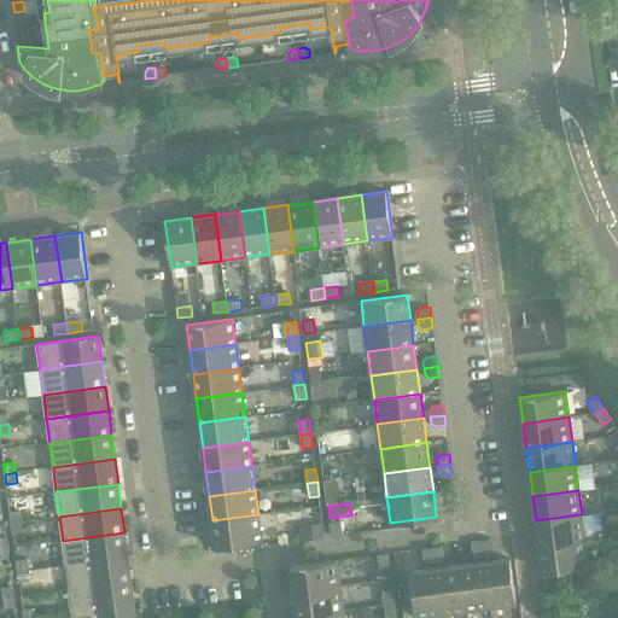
[(10,513),(11,523),(22,522),(21,511),(10,513)]
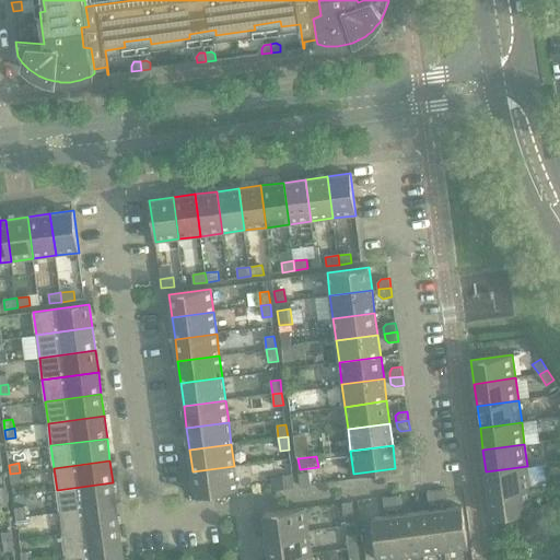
[(234,466),(193,471),(196,494),(237,489),(234,466)]
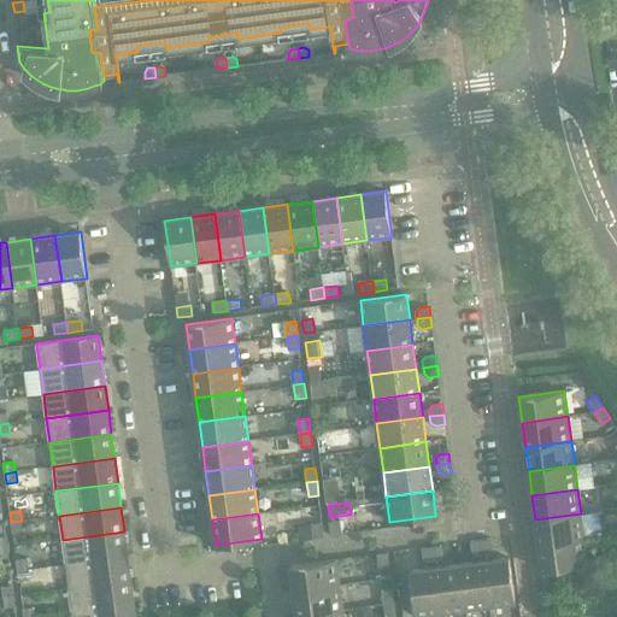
[(581,513),(535,519),(539,545),(585,538),(581,513)]
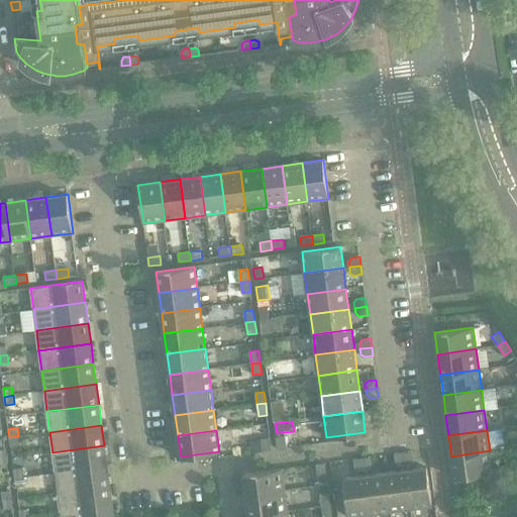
[(18,436),(9,437),(11,446),(19,444),(18,436)]
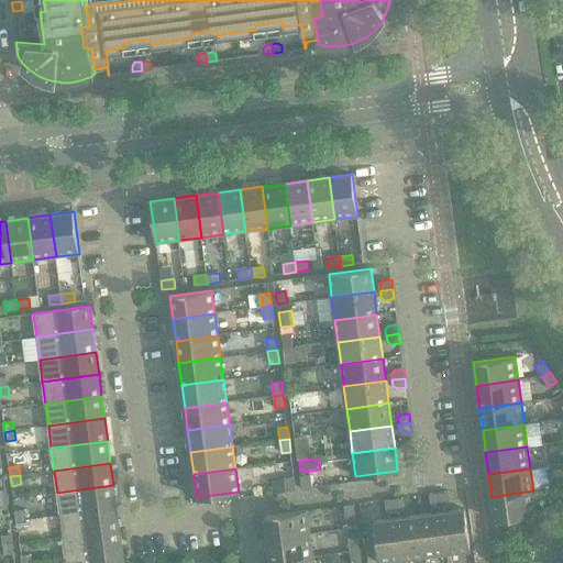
[(302,489),(312,488),(310,475),(300,476),(302,489)]
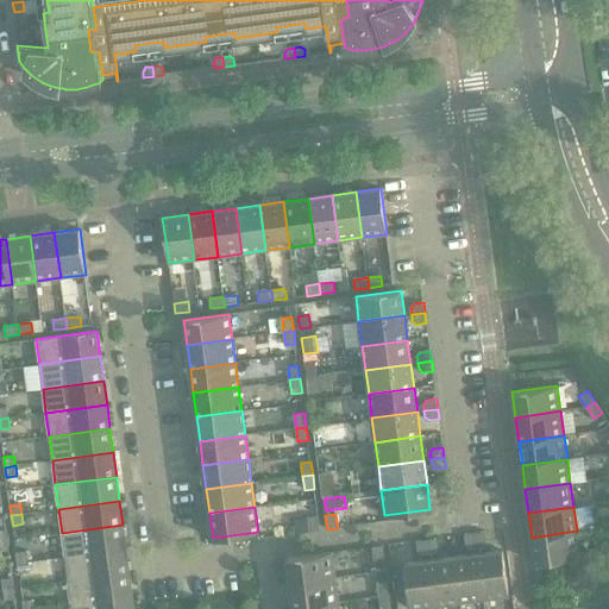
[(308,518),(311,532),(320,531),(319,516),(308,518)]
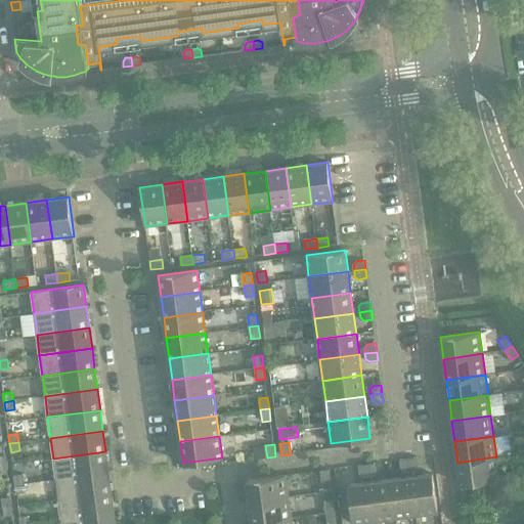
[(105,451),(53,459),(56,479),(108,472),(105,451)]
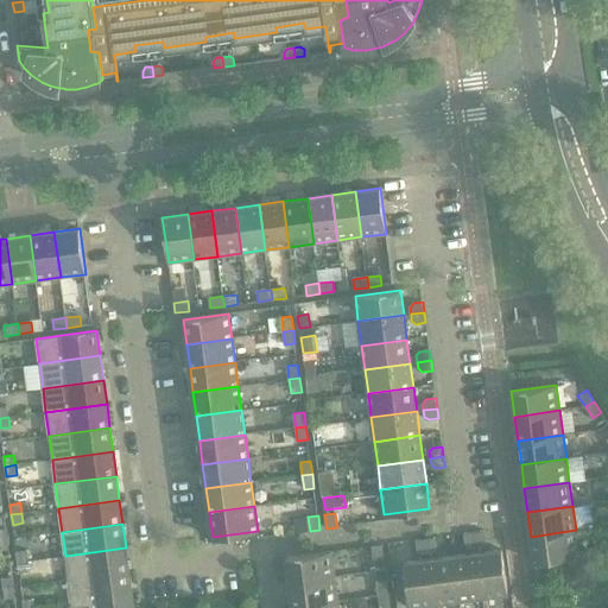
[(576,530),(531,537),(533,562),(580,556),(576,530)]
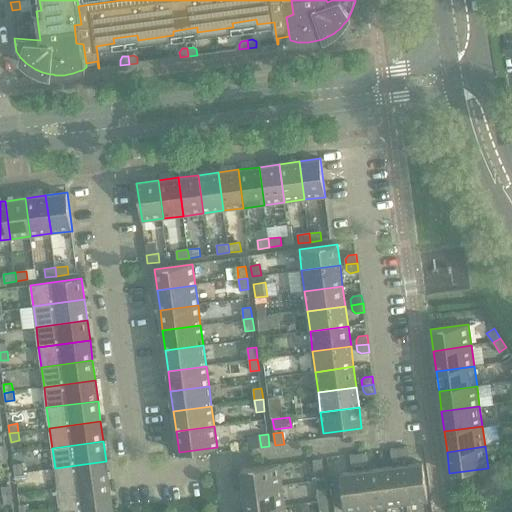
[(408,447),(399,448),(401,460),(406,459),(409,456),(408,447)]
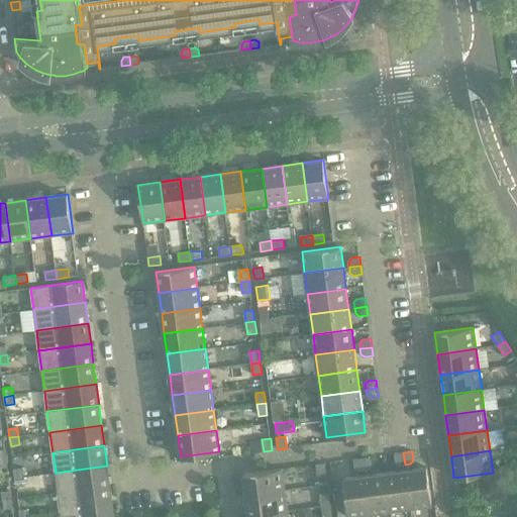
[(405,464),(403,452),(395,453),(396,462),(399,466),(405,464)]
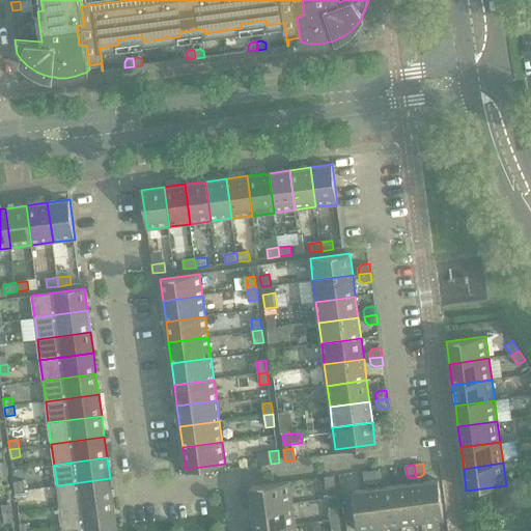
[(381,470),(372,471),(373,482),(380,482),(383,478),(381,470)]
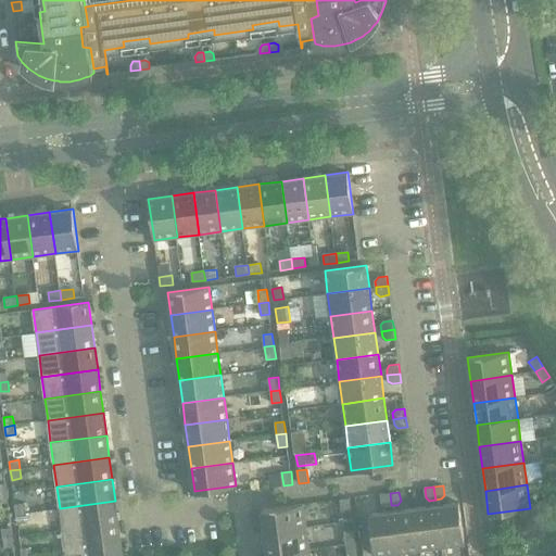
[(391,505),(390,493),(380,494),(381,503),(386,506),(391,505)]
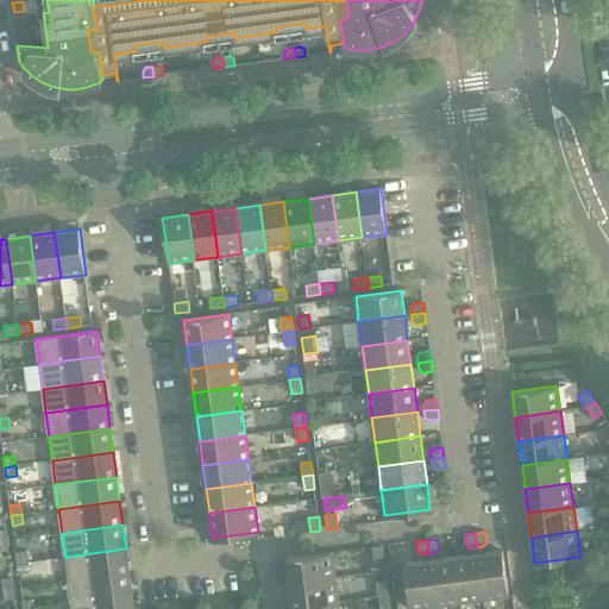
[(372,547),(374,553),(375,560),(384,559),(383,546),(372,547)]
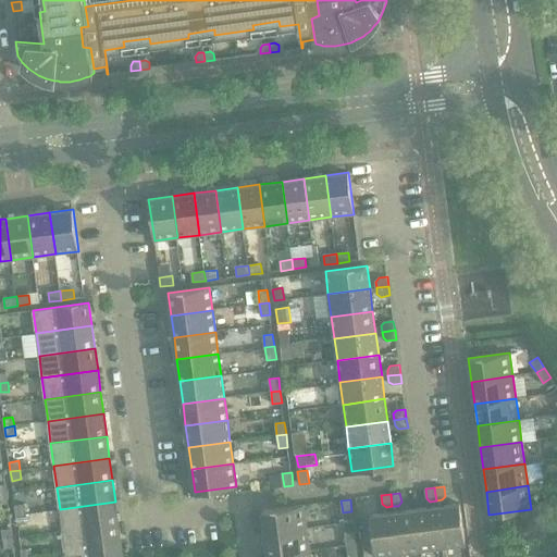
[(115,502),(60,509),(62,531),(119,523),(115,502)]
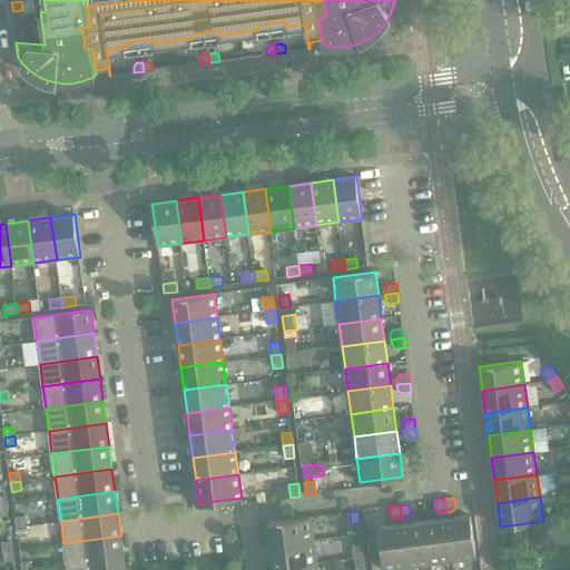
[(471,516),(448,519),(453,561),(477,558),(471,516)]
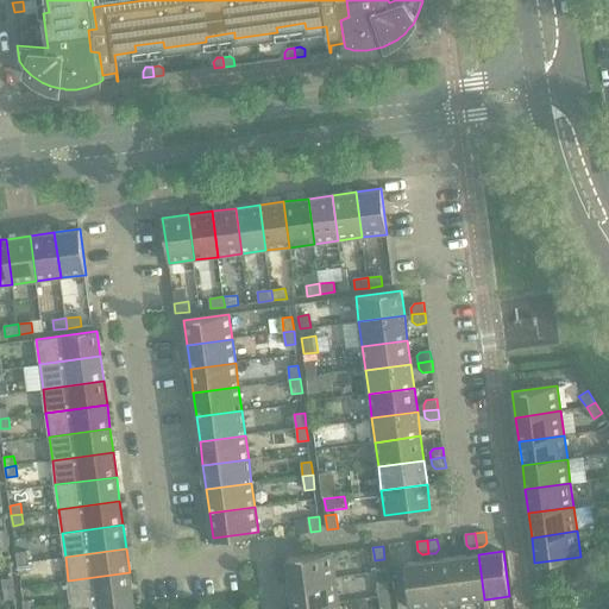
[(26,552),(17,553),(18,563),(27,562),(26,552)]
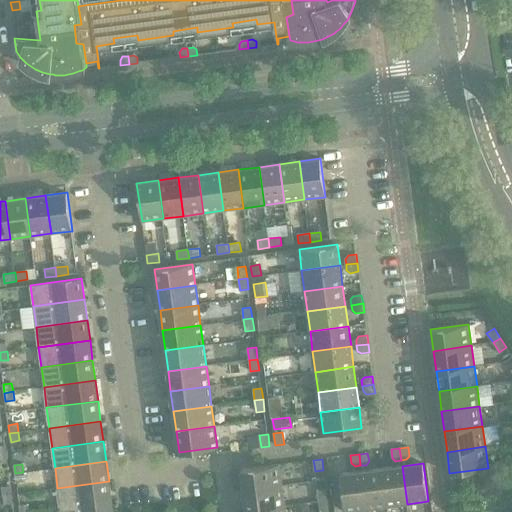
[(241,469),(244,491),(282,485),(279,464),(241,469)]
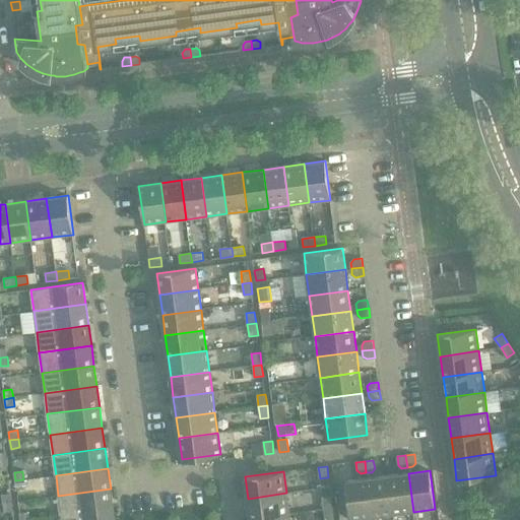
[(408,473),(387,475),(393,515),(413,512),(408,473)]
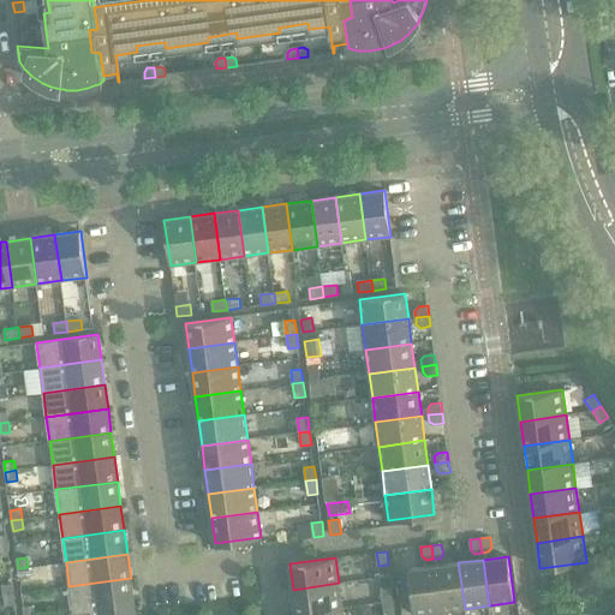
[(458,562),(434,566),(440,611),(465,609),(458,562)]
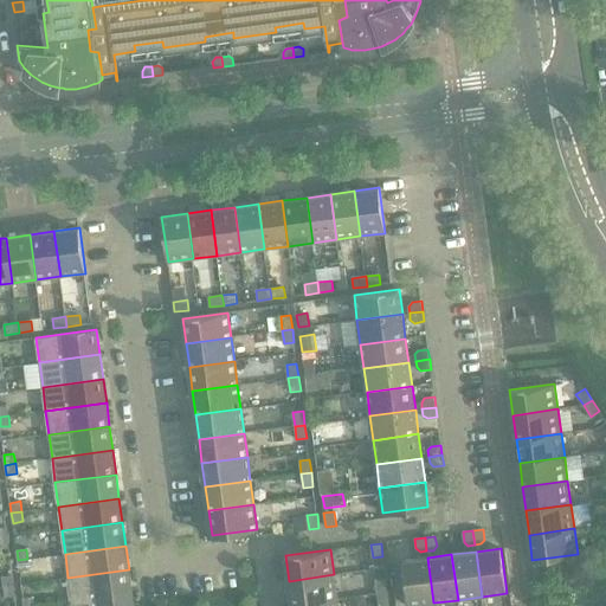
[(410,605),(433,603),(427,558),(403,561),(408,605),(410,605)]
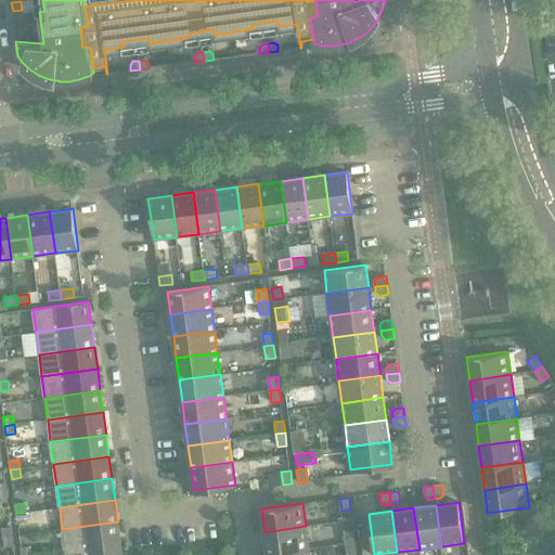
[(25,512),(16,513),(17,523),(27,521),(25,512)]
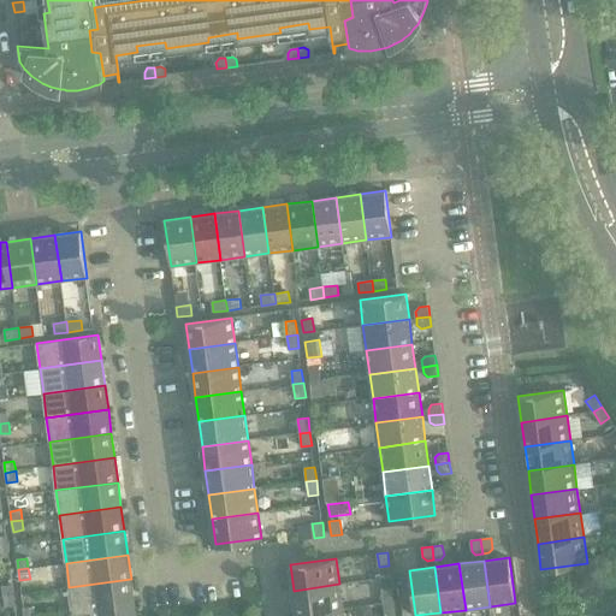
[(552,576),(542,578),(544,591),(554,590),(552,576)]
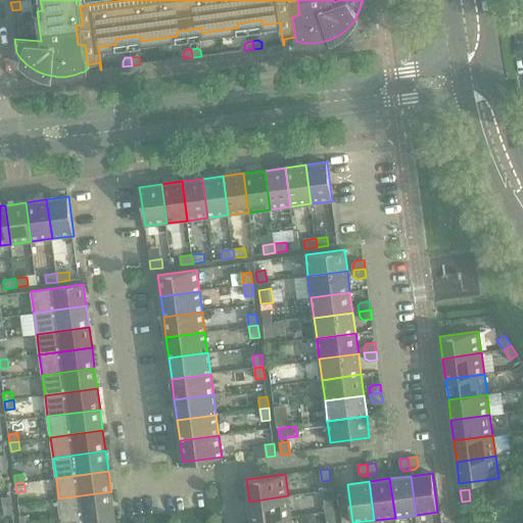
[(111,491),(58,498),(61,519),(113,513),(111,491)]
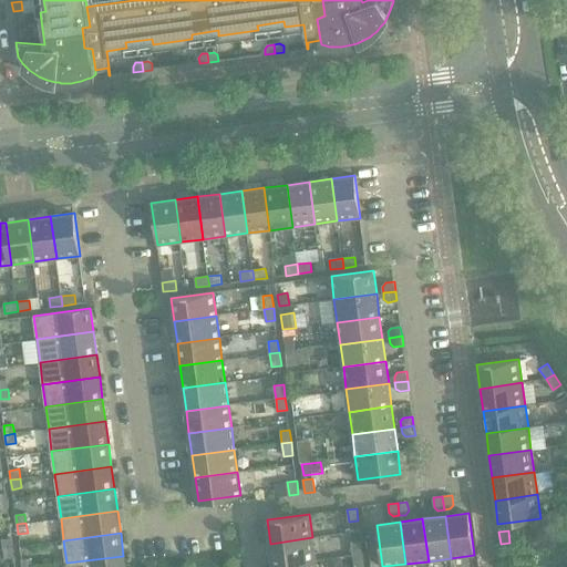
[(312,537),(270,544),(272,566),(316,560),(312,537)]
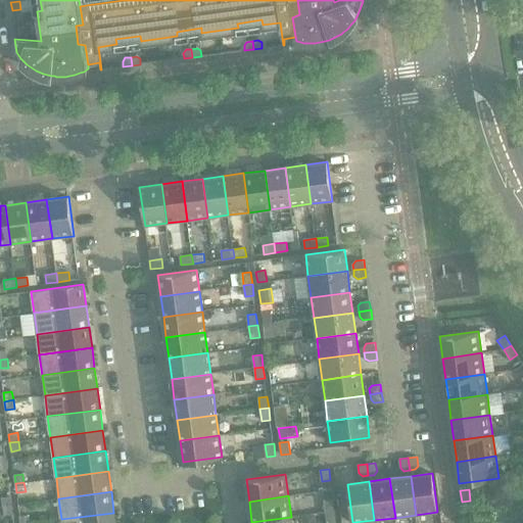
[(2,497),(3,507),(12,505),(11,496),(2,497)]
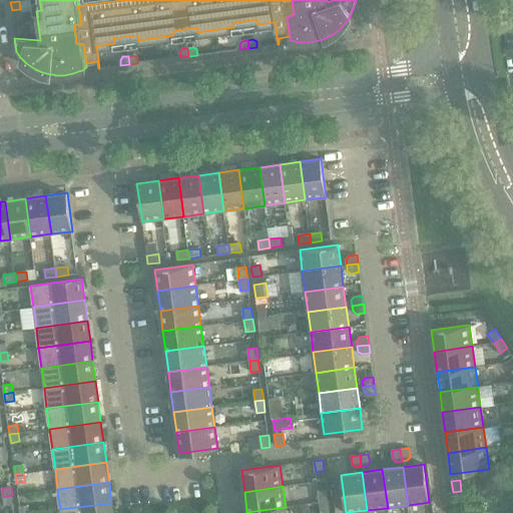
[(318,491),(320,502),(328,501),(327,489),(318,491)]
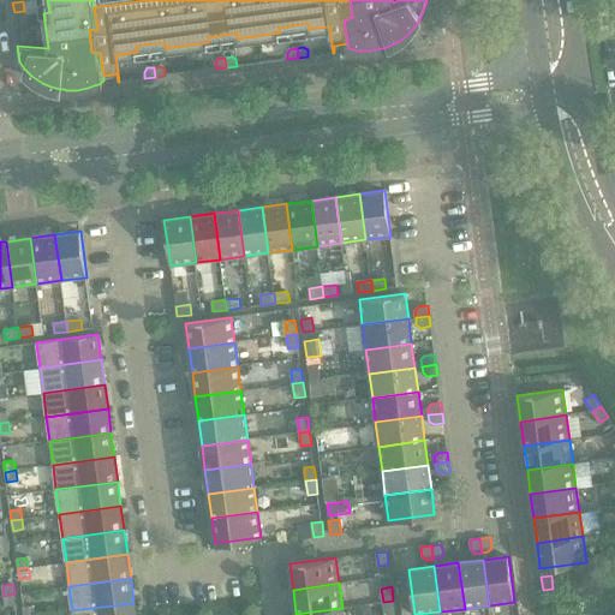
[(15,593),(4,596),(5,605),(16,604),(15,593)]
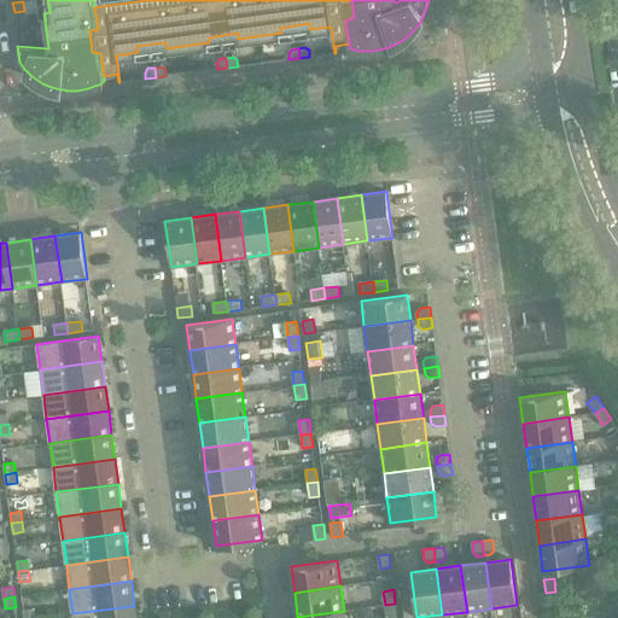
[(395,604),(385,605),(386,617),(391,617),(397,617),(395,604)]
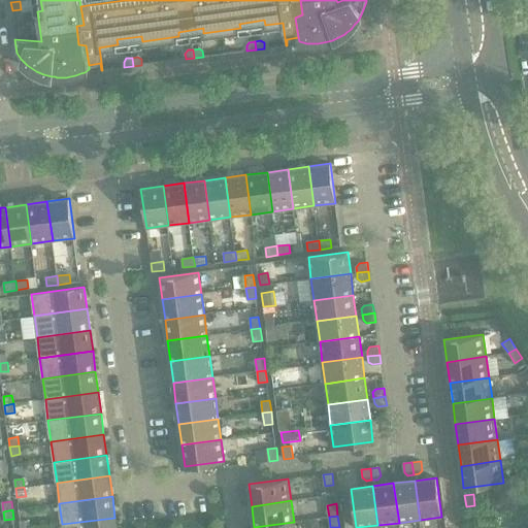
[(116,527),(114,518),(62,524),(62,527),(116,527)]
